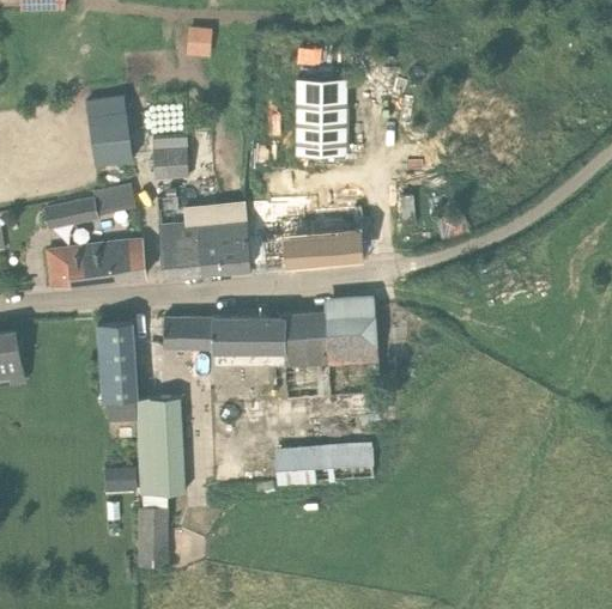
[(192,53),(216,55),(217,28),(193,26),(192,53)]
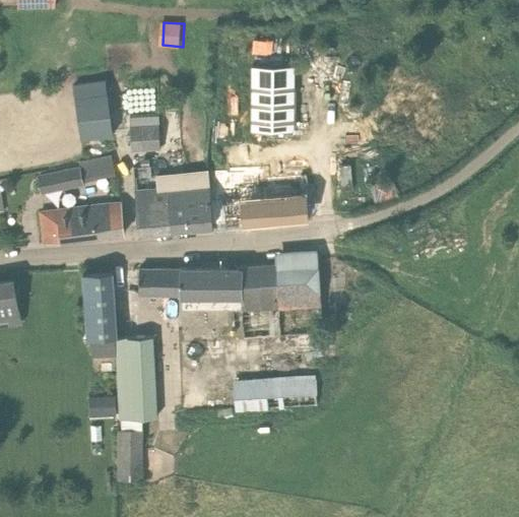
[(251,132),(292,132),(293,67),(251,67),(251,132)]
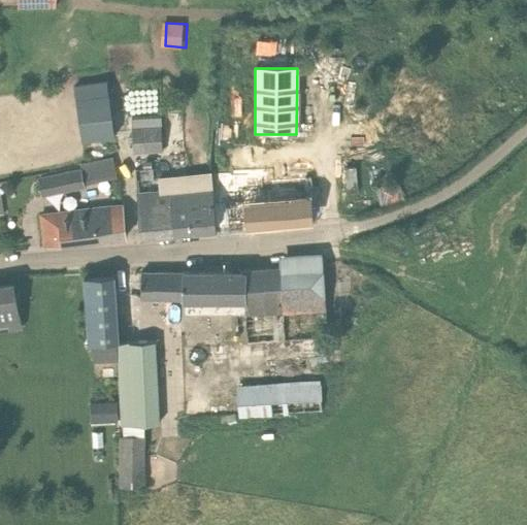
[(110,81),(77,87),(87,143),(120,138),(110,81)]
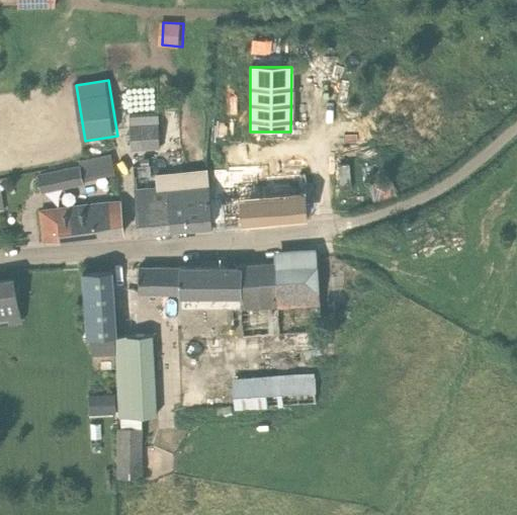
[(164,150),(163,115),(134,115),(135,151),(164,150)]
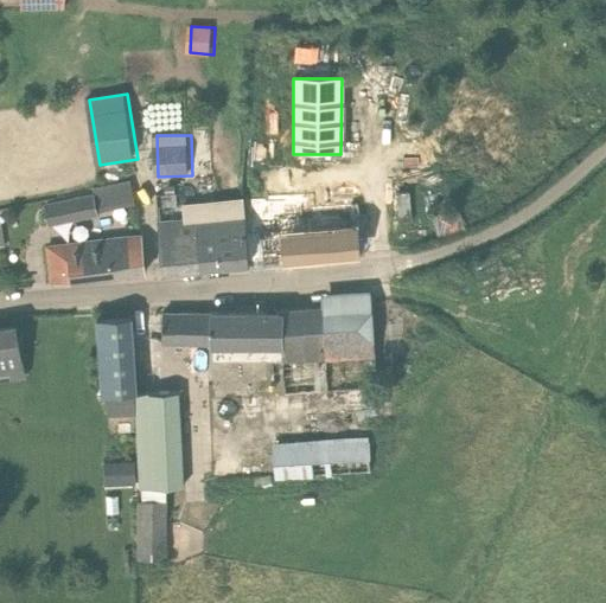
[(70,223),(96,217),(95,213),(132,206),(127,185),(90,193),(91,199),(43,210),(48,228),(70,223)]
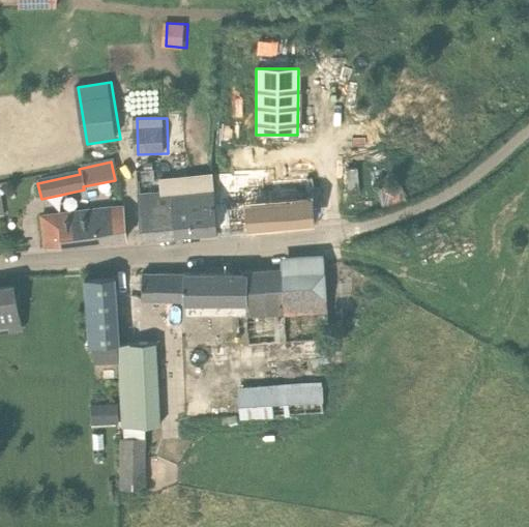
[(305,168),(213,177),(216,232),(269,227),(311,223),(305,168)]
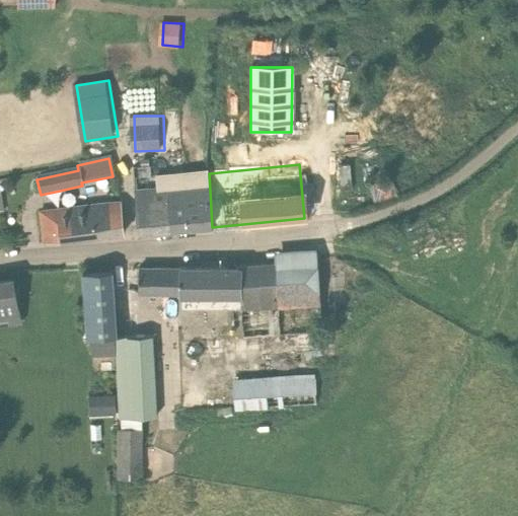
[(138,235),(212,227),(209,173),(189,176),(190,188),(134,193),(135,215),(138,235)]
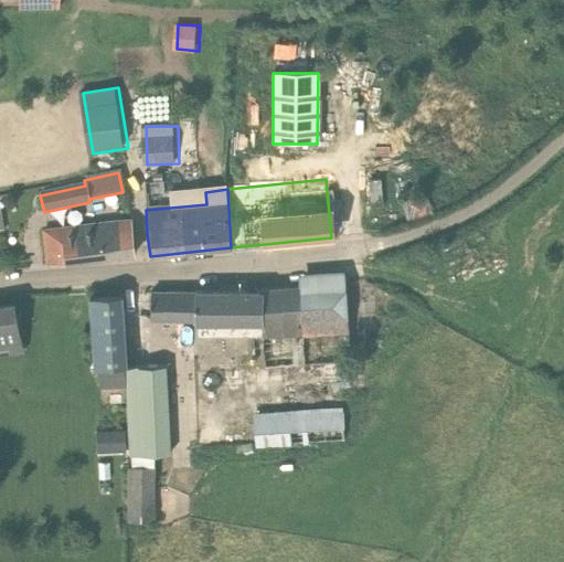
[(99,226),(105,260),(132,255),(130,224),(99,226)]
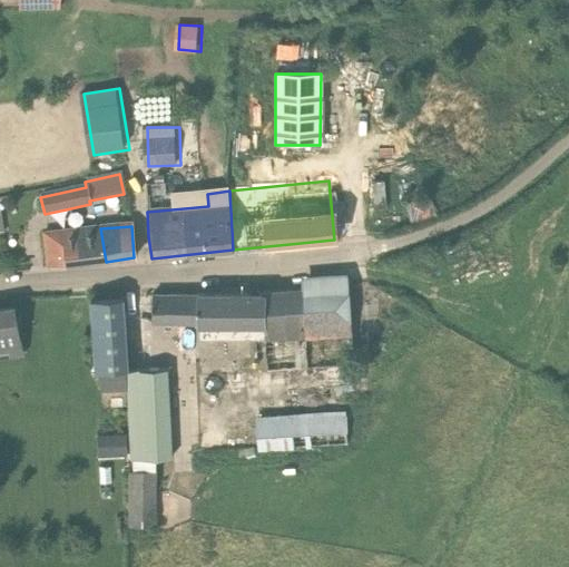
[(42,234),(47,271),(106,262),(100,228),(100,227),(42,234)]
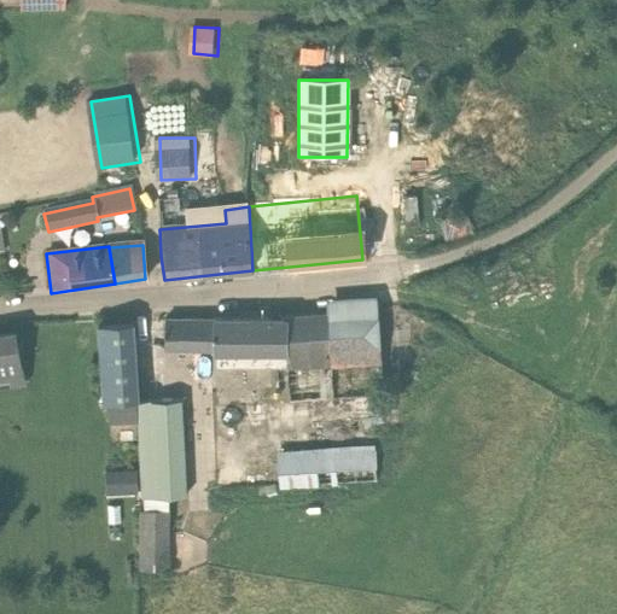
[(214,322),(164,322),(163,351),(216,351),(217,356),(285,356),(287,373),(289,405),(336,402),(336,409),(384,407),(377,313),(283,320),(284,321),(214,321),(214,322)]
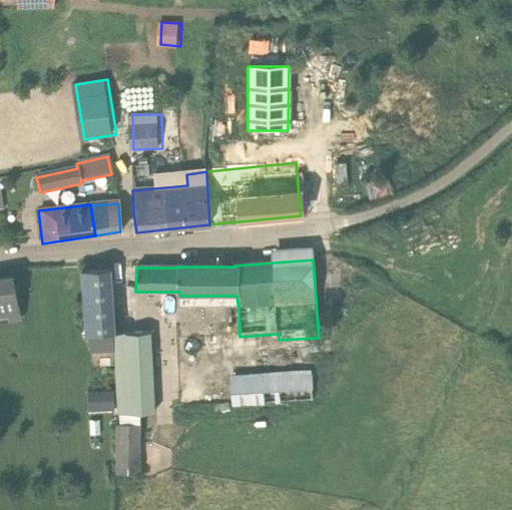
[(88,337),(114,336),(109,270),(80,272),(85,337),(88,337)]
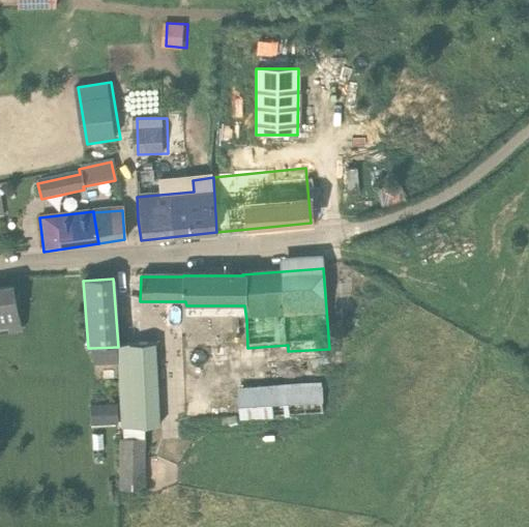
[(0,322),(21,318),(17,287),(0,289),(0,322)]
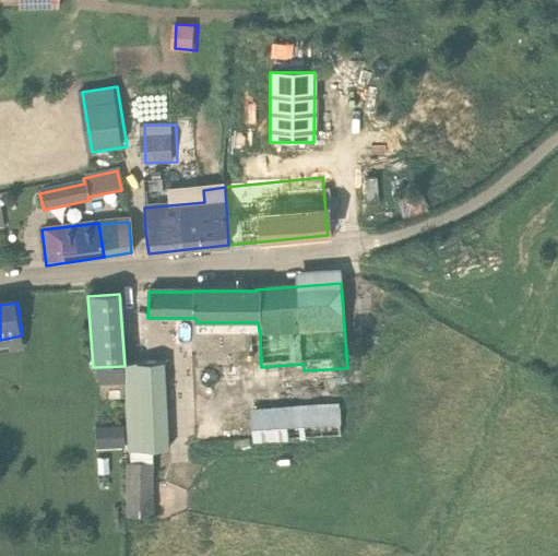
[(308,425),(344,424),(344,404),(256,407),(257,442),(309,440),(308,425)]
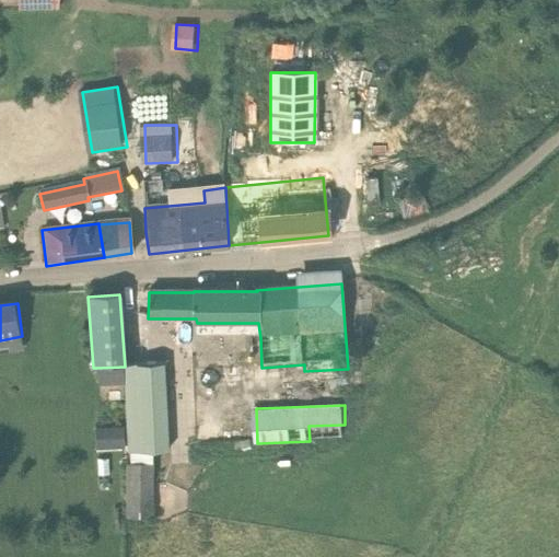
[(99,428),(100,450),(129,449),(128,427),(99,428)]
